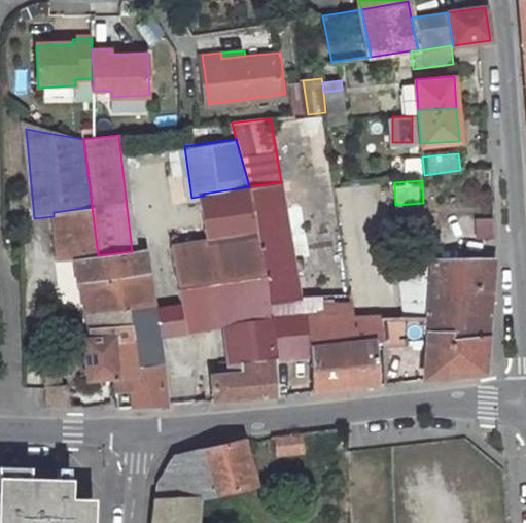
[(269,317),(275,359),(291,357),(289,316),(278,316),(276,304),(303,299),(296,269),(295,260),(294,256),(312,253),(303,205),(286,207),(281,182),(249,186),(256,233),(263,277),(269,317)]
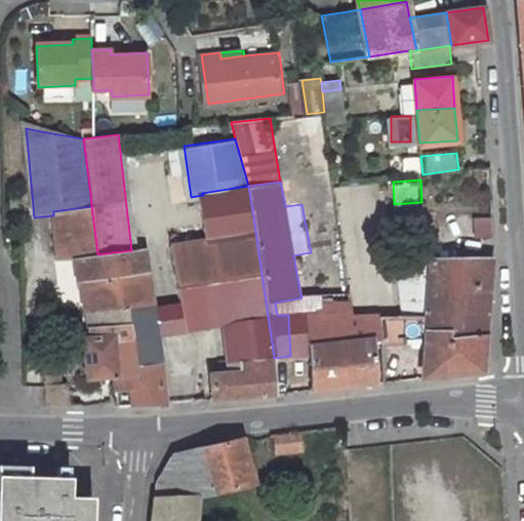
[(209,239),(255,232),(248,186),(202,193),(203,195),(209,239)]
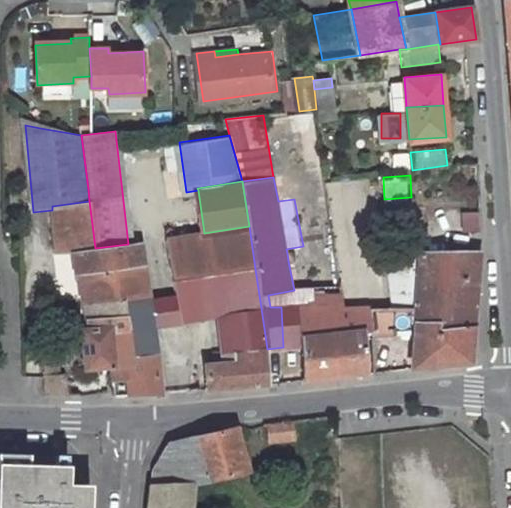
[(89,201),(52,206),(52,210),(57,253),(78,251),(95,248),(89,201)]
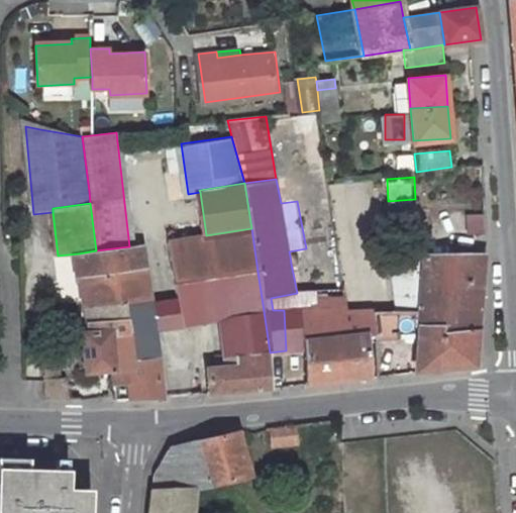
[(198,280),(258,272),(251,228),(206,235),(168,241),(177,283),(198,280)]
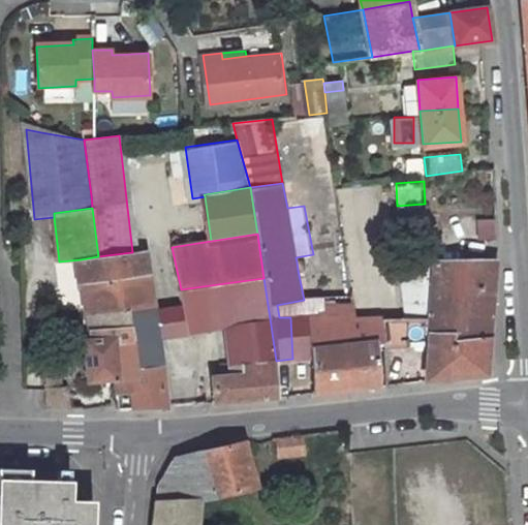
[(98,256),(81,259),(88,316),(112,313),(154,306),(146,251),(132,252),(98,256)]
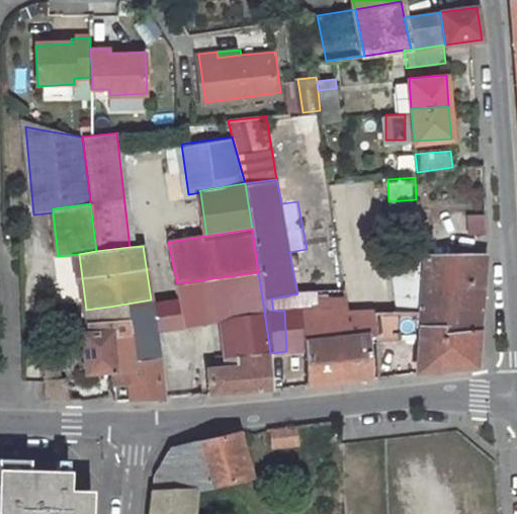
[(420,310),(419,325),(480,329),(486,253),(424,254),(423,311),(420,310)]
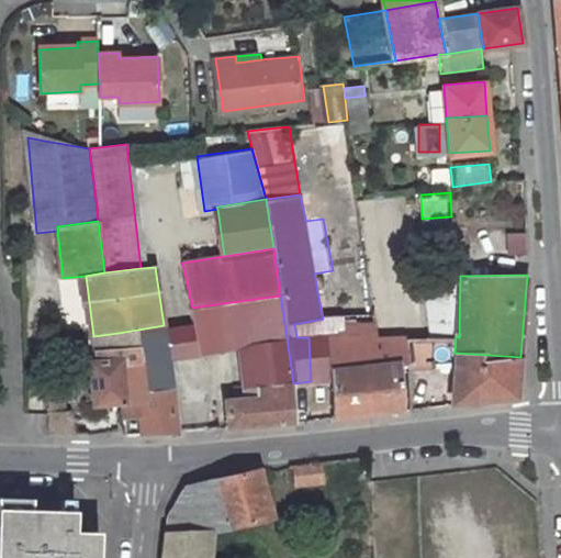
[(326,286),(325,276),(315,278),(316,287),(326,286)]
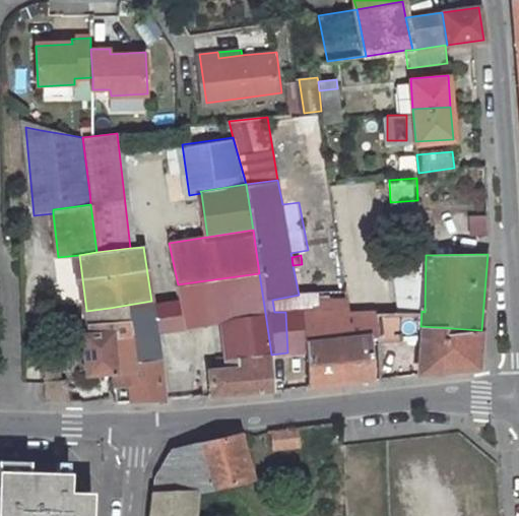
[(259,273),(199,281),(205,323),(233,320),(233,316),(265,313),(259,273)]
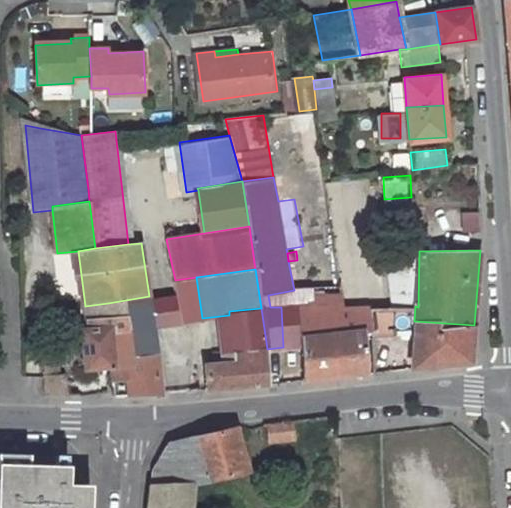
[(196,277),(175,280),(177,295),(181,321),(202,318),(196,277)]
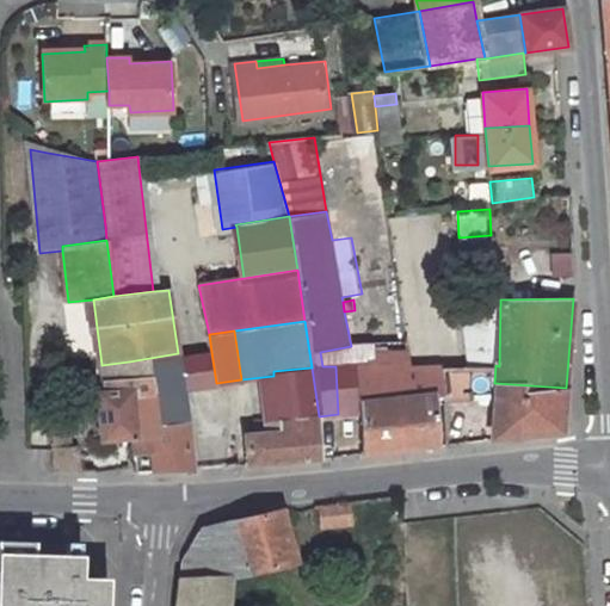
[(481,347),(445,348),(445,366),(482,365),(481,347)]
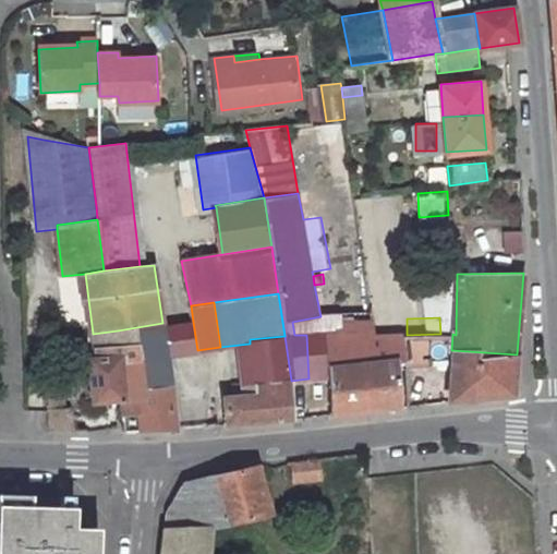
[(372,320),(337,322),(337,332),(366,329),(367,335),(374,335),(372,320)]
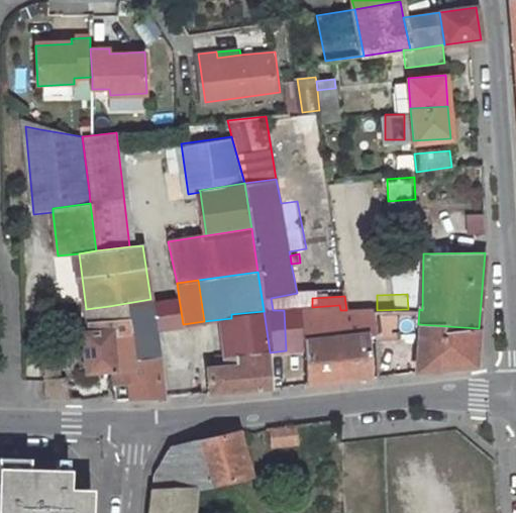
[(179,298),(150,301),(153,327),(183,324),(179,298)]
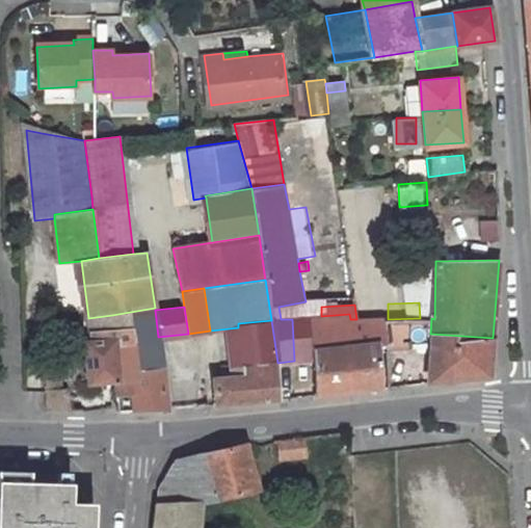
[(321,307),(304,308),(304,317),(292,319),(294,361),(315,360),(313,316),(321,316),(321,307)]
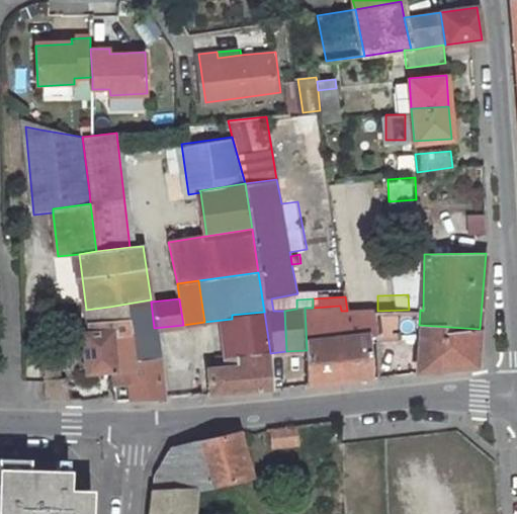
[(151,300),(109,307),(115,369),(113,369),(116,396),(117,397),(163,397),(154,328),(151,302),(151,300)]
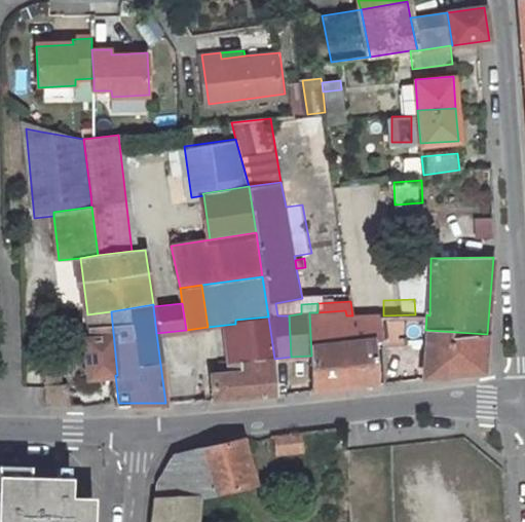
[(377,381),(377,343),(380,343),(383,343),(383,315),(352,315),(346,315),(345,310),(317,312),(309,312),(311,356),(312,387),(377,381)]
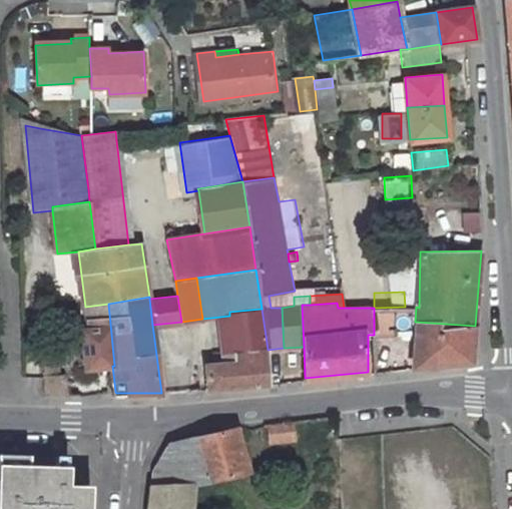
[(108,304),(85,307),(88,328),(81,330),(84,370),(112,366),(114,366),(108,304)]
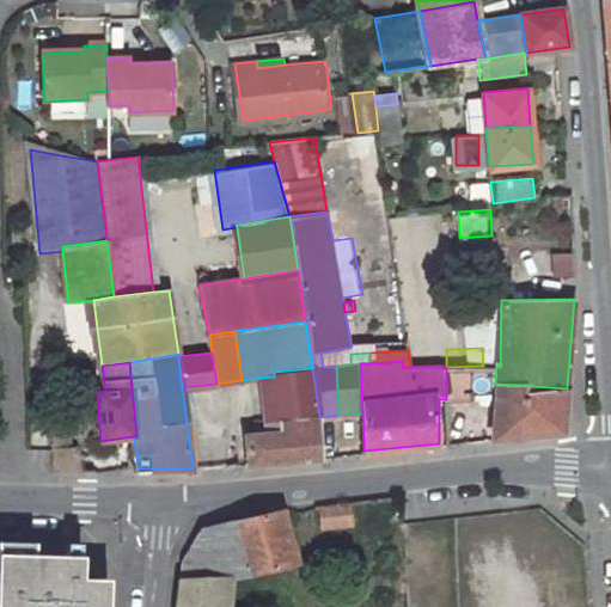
[(567,388),(495,384),(496,366),(483,366),(446,367),(446,399),(470,398),(470,392),(498,391),(493,437),(562,429),(567,388)]
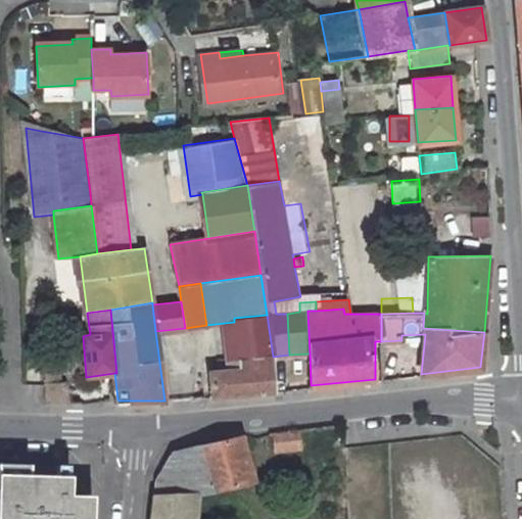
[(212,395),(274,389),(273,357),(267,315),(234,318),(234,322),(238,356),(218,358),(219,371),(209,372),(212,395)]
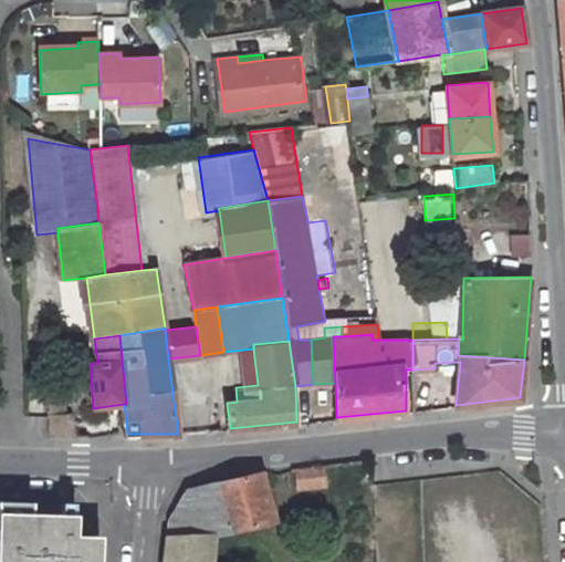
[(322,464),(294,466),(296,486),(324,482),(322,464)]
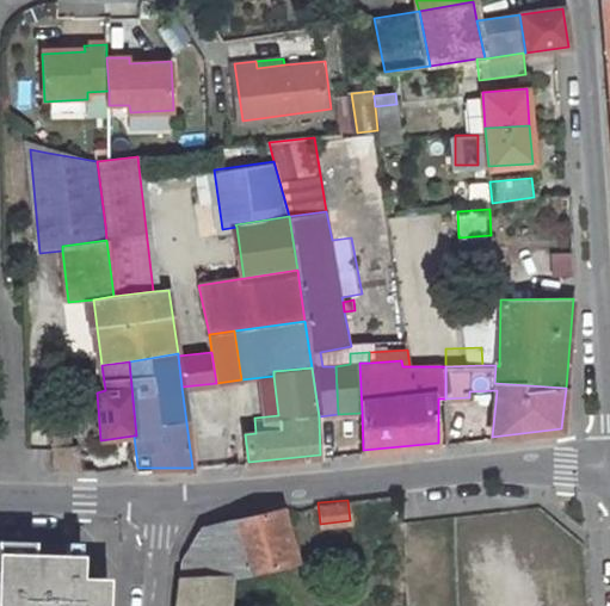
[(180,560),(177,605),(225,605),(227,579),(290,563),(273,508),(203,525),(180,560)]
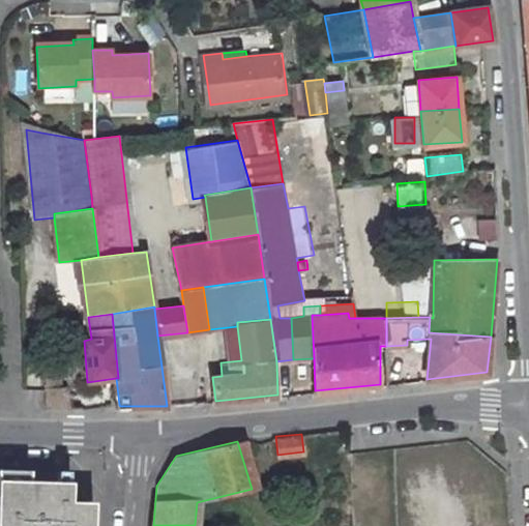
[(0,525),(91,525),(92,502),(69,501),(70,481),(28,480),(29,470),(0,469),(0,525)]
